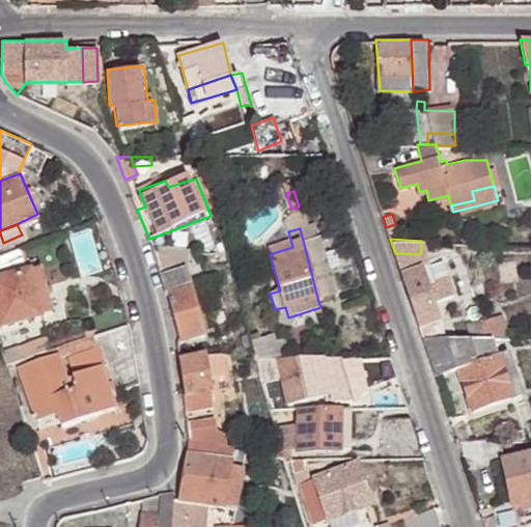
[(16,247),(0,253),(0,265),(20,256),(16,247)]
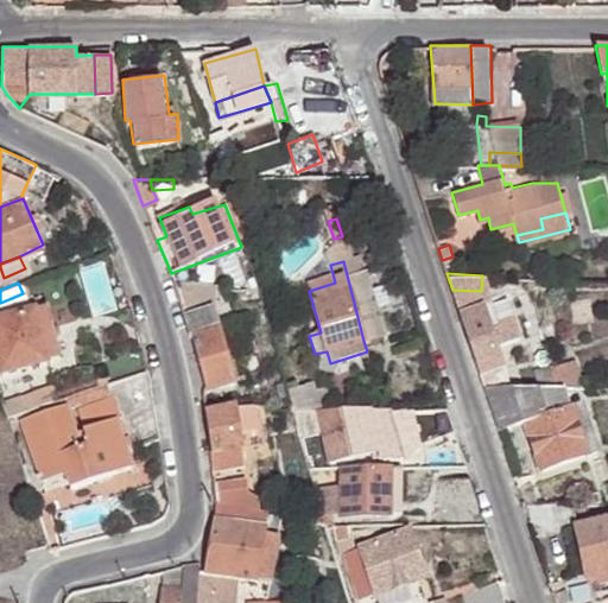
[(491,317),(510,310),(507,297),(489,303),(491,317)]
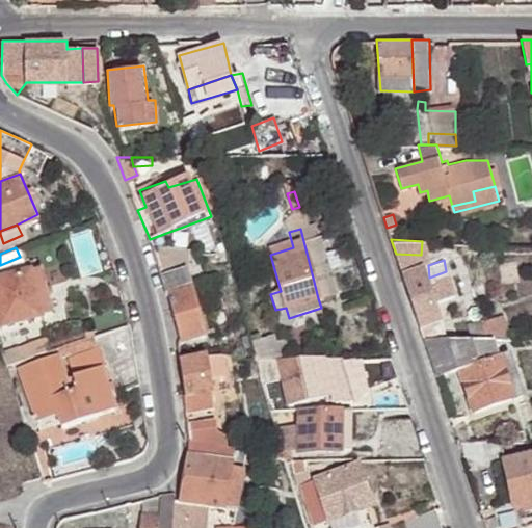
[(411,264),(411,269),(424,266),(424,264),(423,261),(411,264)]
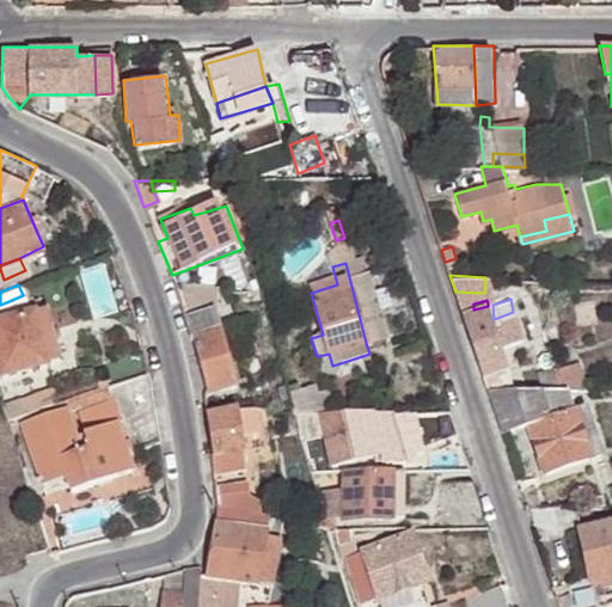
[(209,301),(182,308),(190,335),(194,335),(202,332),(196,313),(212,310),(209,301)]
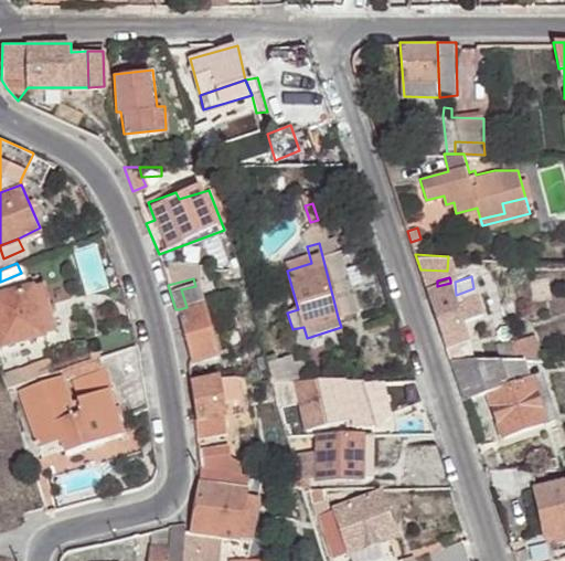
[(437,286),(427,289),(446,347),(469,341),(462,319),(456,295),(450,283),(437,286)]
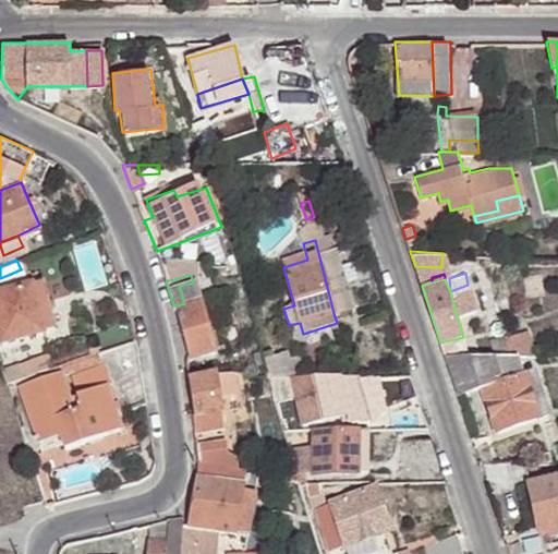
[(0,289),(0,334),(1,340),(44,329),(32,281),(0,289)]
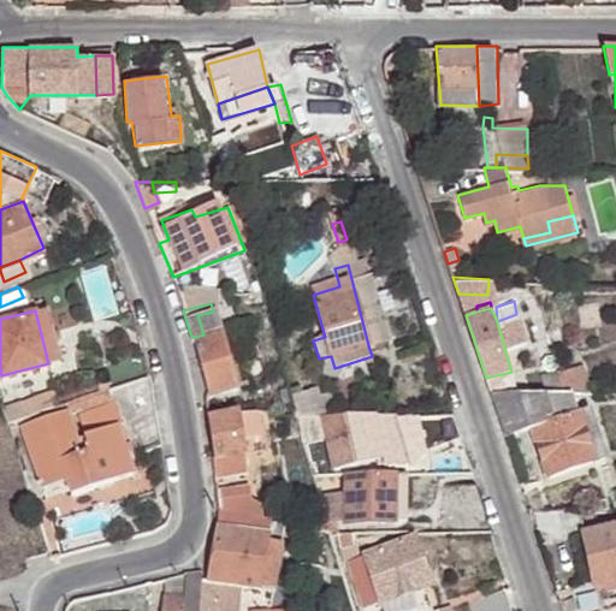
[(218,310),(213,312),(197,315),(203,334),(224,330),(218,310)]
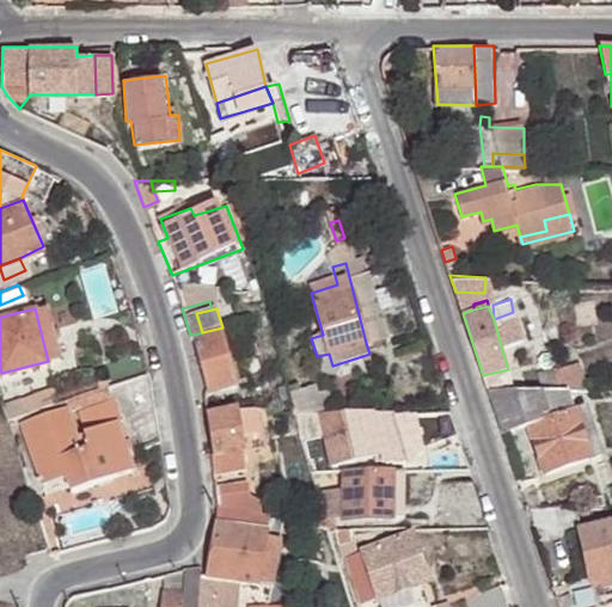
[(494,319),(501,345),(522,337),(513,312),(494,319)]
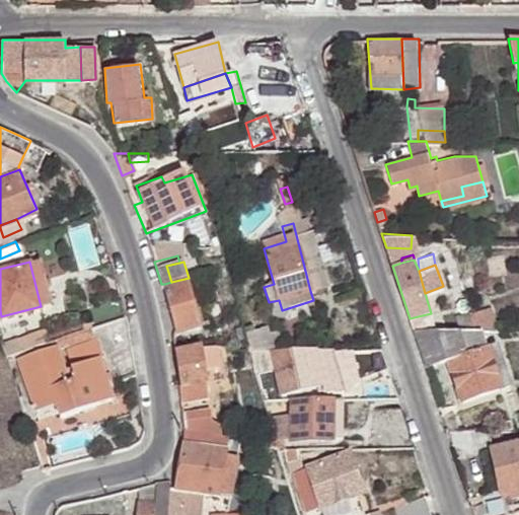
[(317,268),(305,271),(310,291),(323,286),(317,268)]
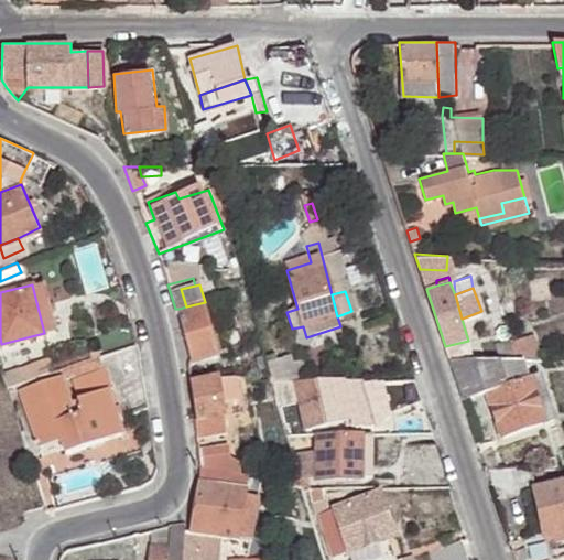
[(186,307),(179,309),(190,359),(218,352),(205,302),(186,307)]
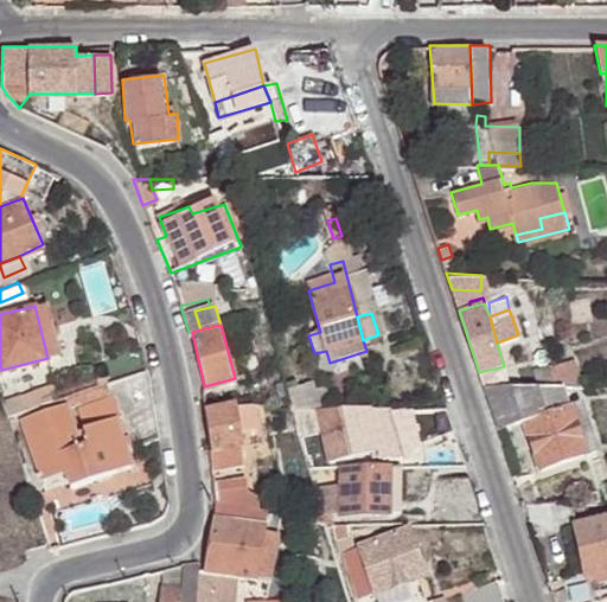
[(119,376),(149,366),(145,344),(112,356),(119,376)]
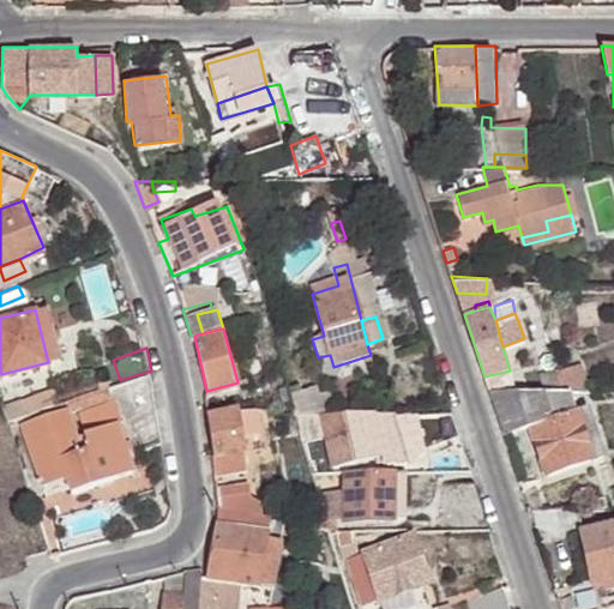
[(567,390),(589,387),(581,363),(561,368),(567,390)]
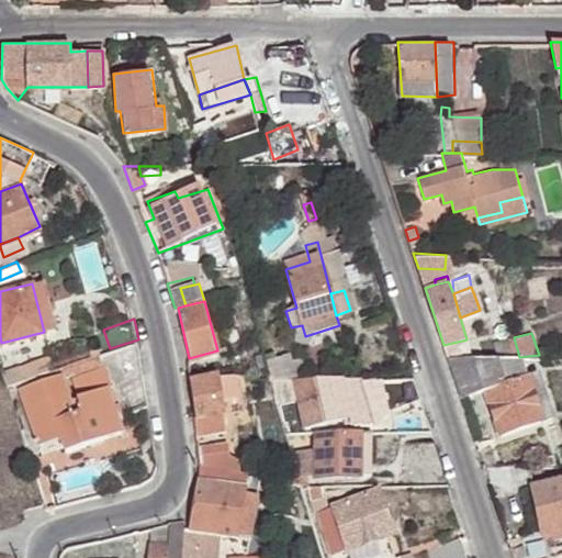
[(124,412),(148,403),(138,339),(110,348),(104,352),(124,412)]
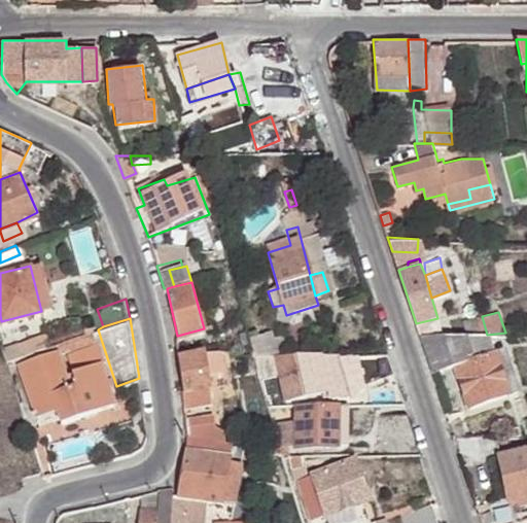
[(419,335),(444,334),(437,318),(416,323),(419,335)]
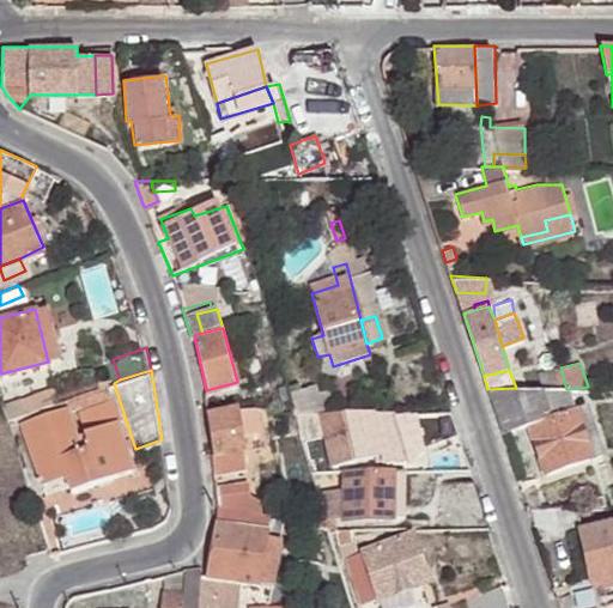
[(544,389),(560,389),(556,370),(539,374),(544,389)]
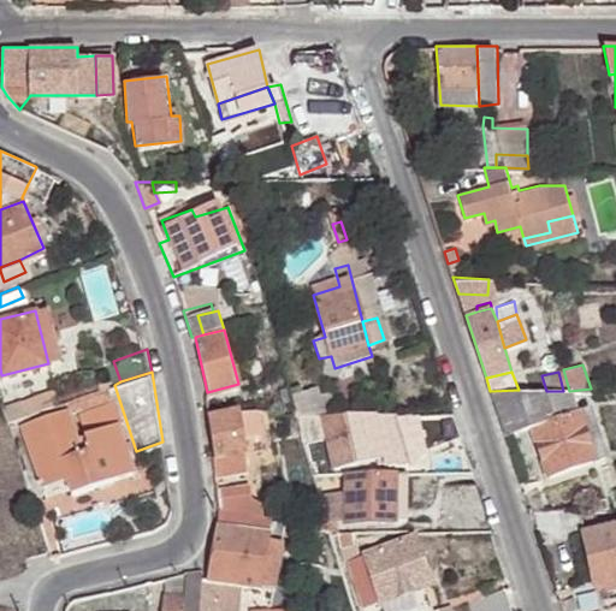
[(295,389),(303,414),(307,414),(317,415),(311,389),(304,391),(303,387),(295,389)]
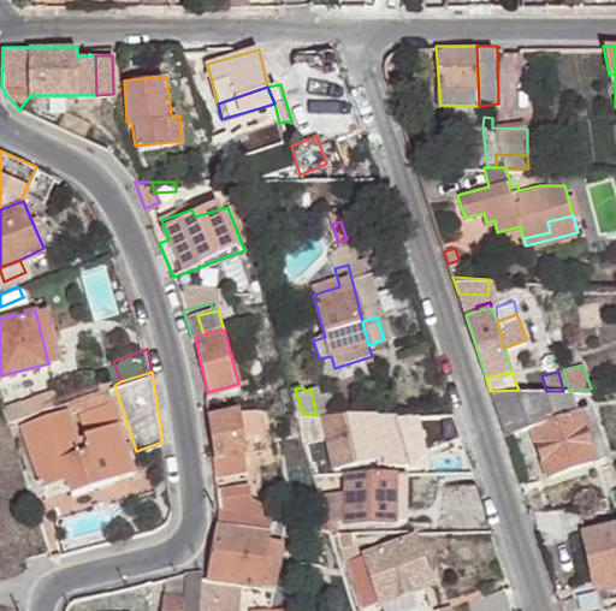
[(594,398),(591,389),(569,391),(563,391),(546,391),(554,416),(576,408),(576,403),(594,398)]
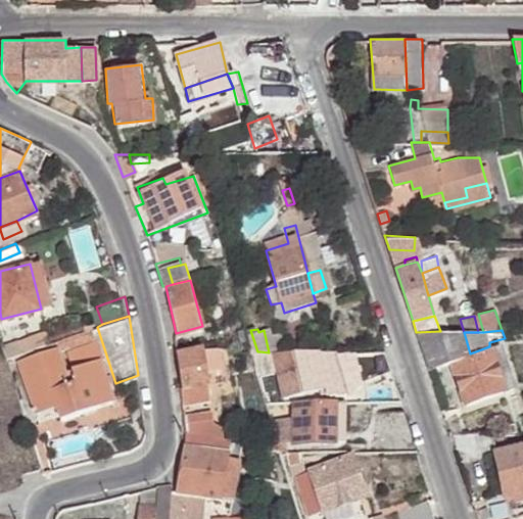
[(85,331),(60,338),(62,347),(87,339),(85,331)]
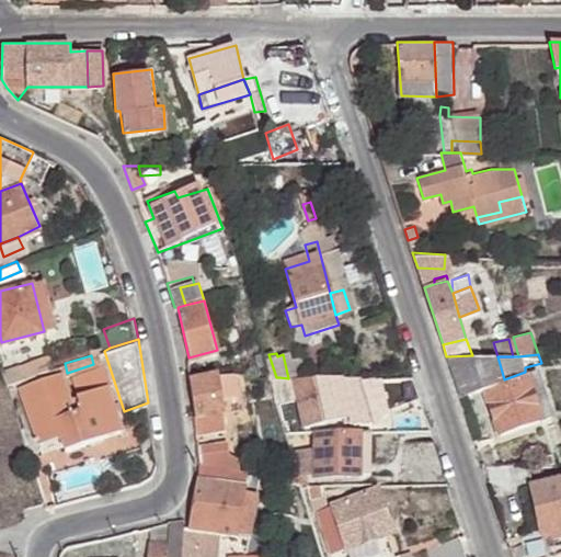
[(487,387),(504,379),(497,356),(472,355),(446,356),(458,395),(484,387),(487,387)]
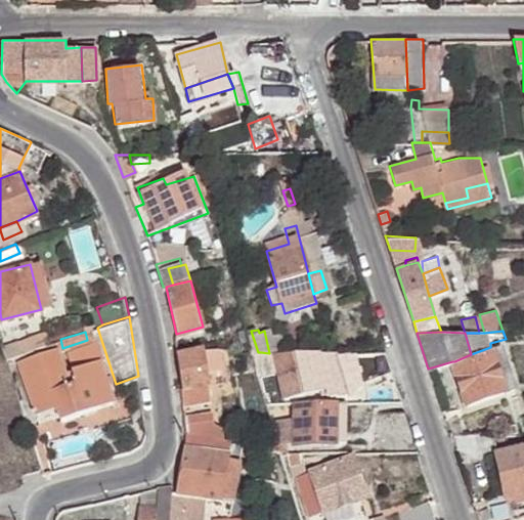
[(15,340),(0,344),(0,345),(4,356),(19,352),(15,340)]
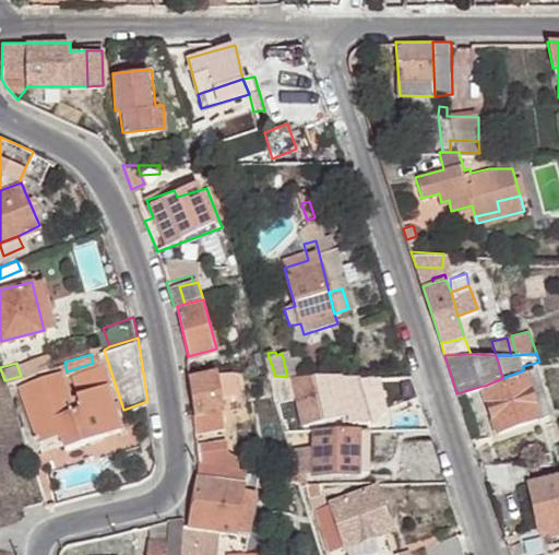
[(536,368),(523,370),(539,417),(551,415),(536,368)]
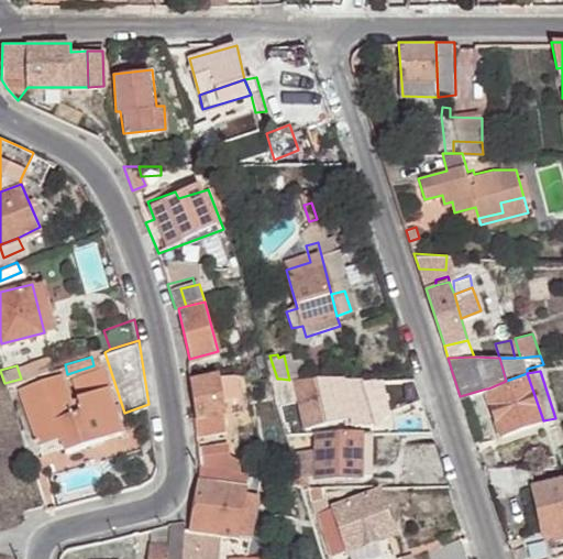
[(240,410),(234,372),(219,375),(225,412),(240,410)]
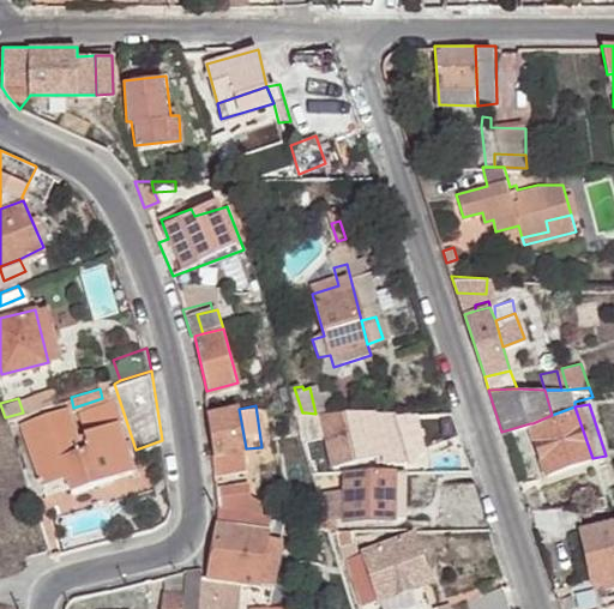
[(593,458),(575,406),(552,415),(533,423),(547,471),(593,458)]
